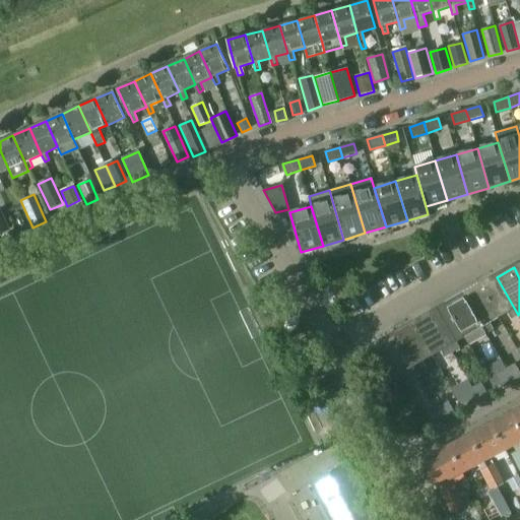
[(497,277),(480,286),(496,314),(506,309),(511,319),(518,315),(497,277)]
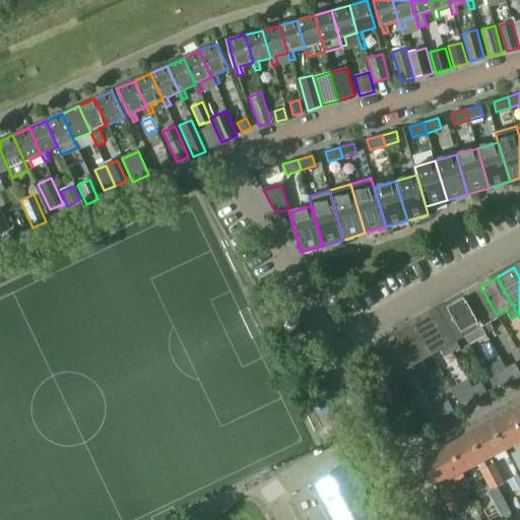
[(480,286),(463,296),(485,334),(493,330),(486,320),(496,314),(480,286)]
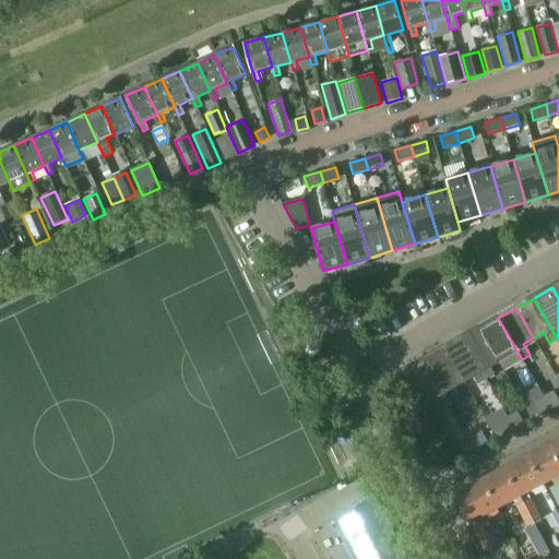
[(498,318),(480,329),(498,358),(504,370),(522,360),(522,359),(498,318)]
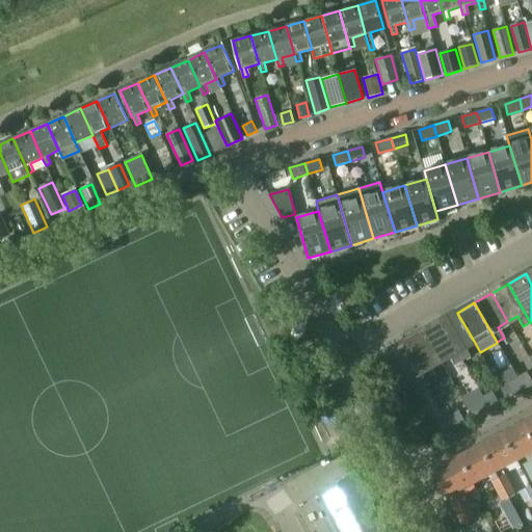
[(457,313),(441,322),(462,361),(470,356),(463,346),(474,341),(457,313)]
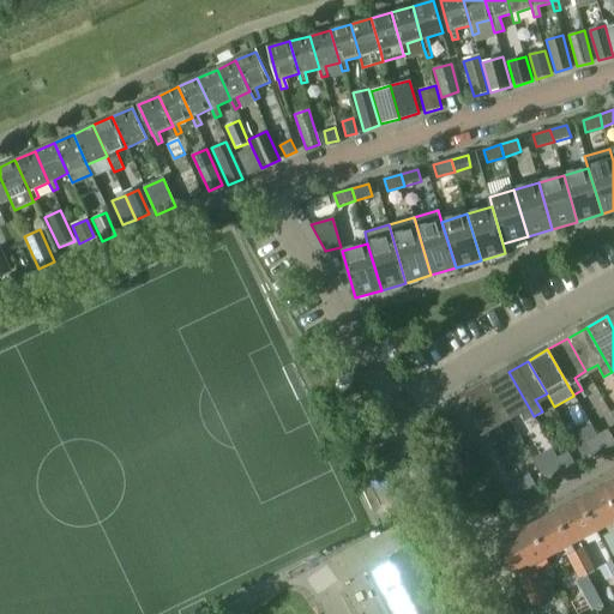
[(509,372),(488,383),(507,416),(518,409),(525,421),(534,416),(509,372)]
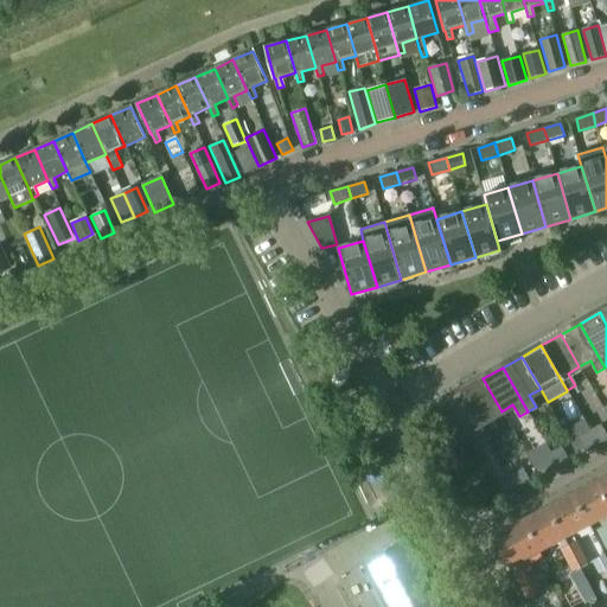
[(483,378),(464,390),(489,434),(497,429),(491,417),(502,411),(483,378)]
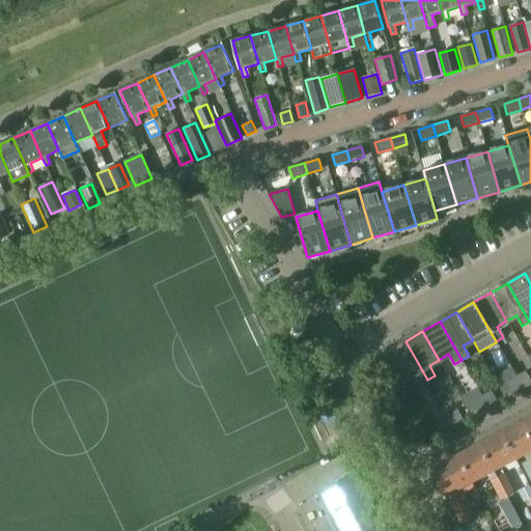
[(427,380),(406,341),(383,354),(398,383),(417,372),(422,383),(427,380)]
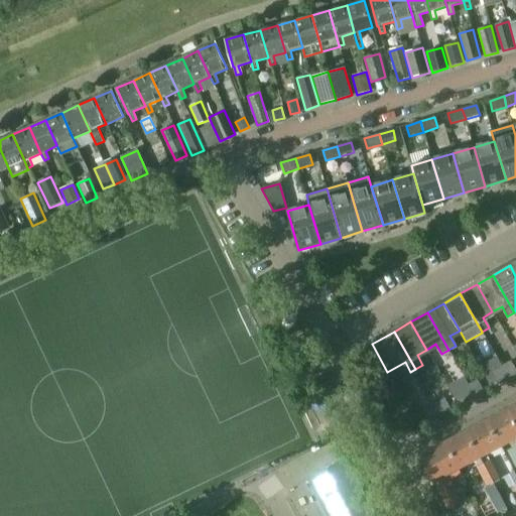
[(515,371),(510,362),(502,367),(508,378),(515,373),(515,371)]
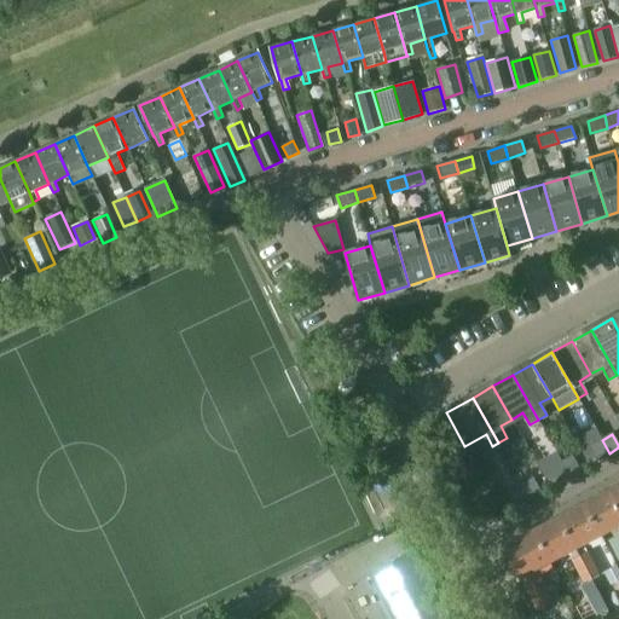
[(609,453),(602,440),(591,446),(599,460),(609,453)]
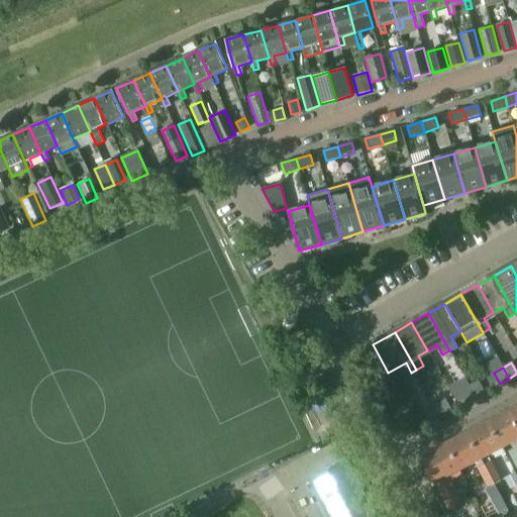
[(479,382),(470,387),(476,398),(485,393),(479,382)]
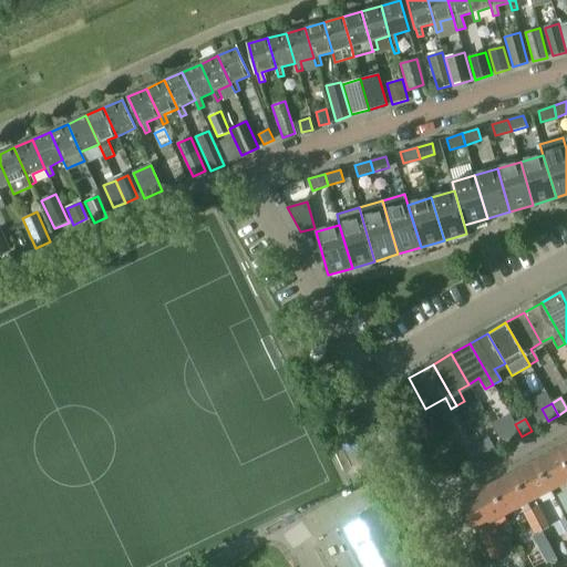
[(522,436),(515,424),(505,430),(512,442),(522,436)]
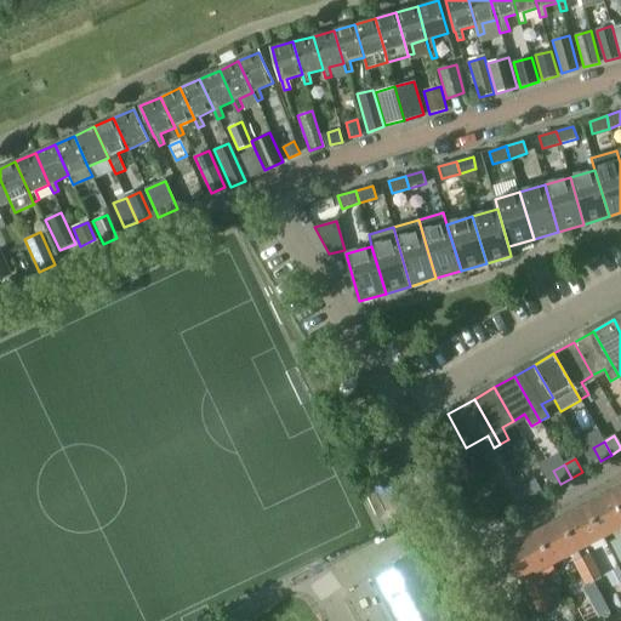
[(535,482),(524,486),(531,501),(542,495),(535,482)]
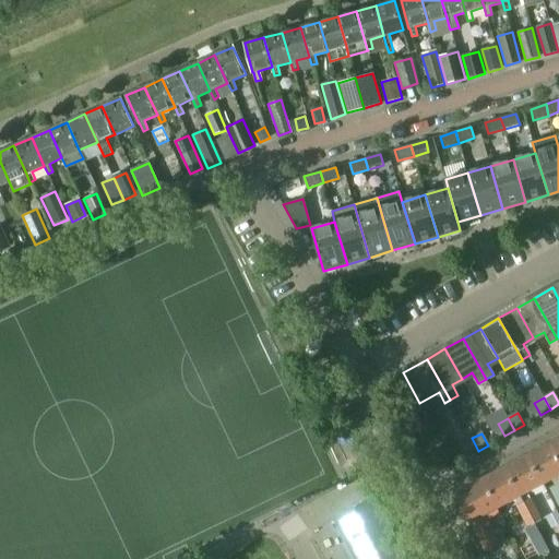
[(478,451),(472,438),(462,444),(470,456),(470,455),(478,451)]
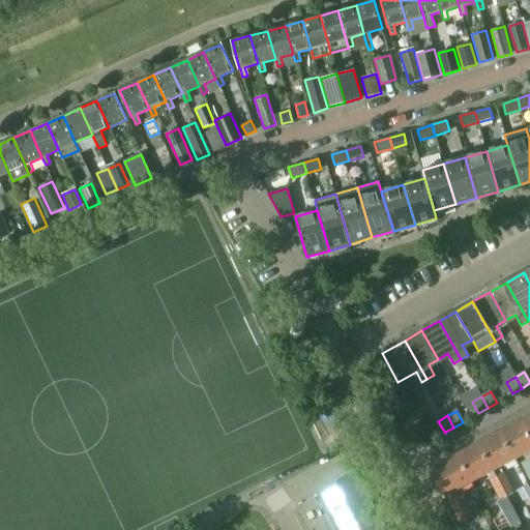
[(529,436),(522,420),(500,432),(514,458),(529,449),(529,436)]
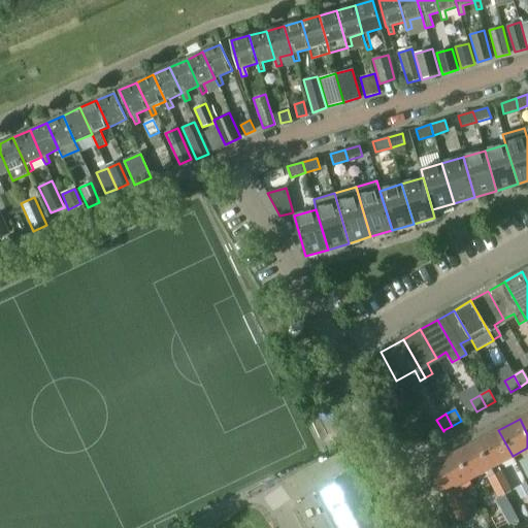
[(498,430),(476,441),(491,467),(513,456),(498,430)]
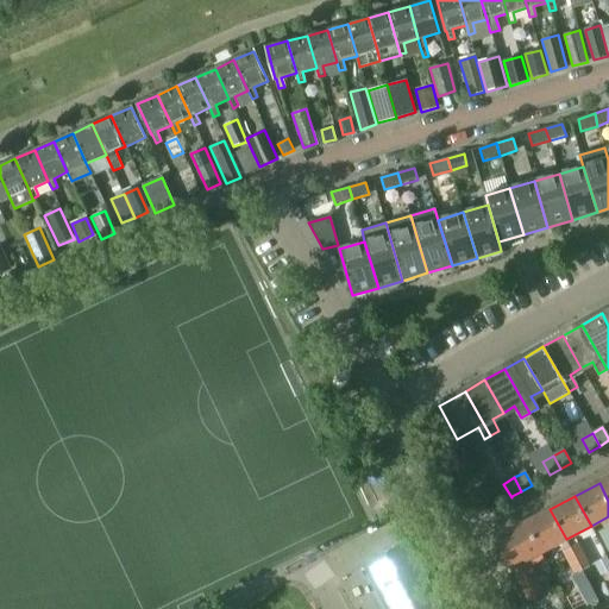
[(550,509),(526,522),(541,552),(566,539),(550,509)]
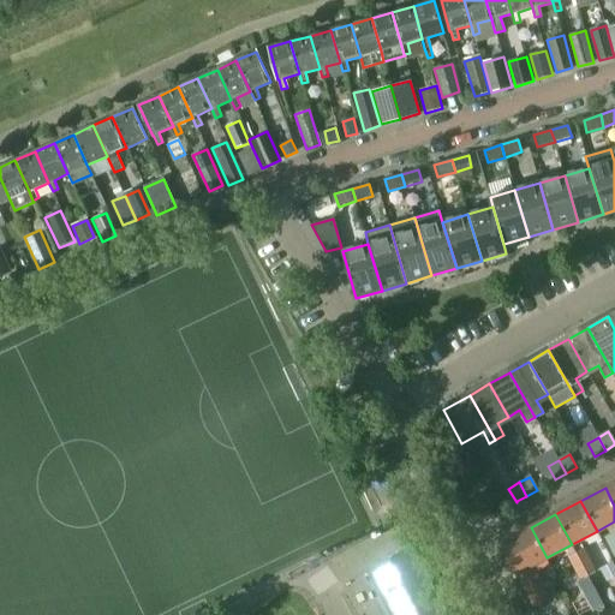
[(547,557),(531,527),(499,544),(514,573),(515,578),(517,577),(533,608),(550,599),(532,566),(547,557)]
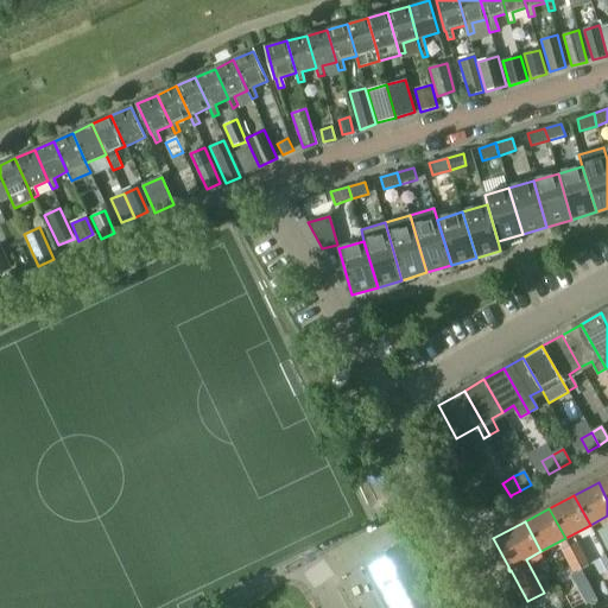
[(441,607),(406,543),(365,564),(387,607),(441,607)]
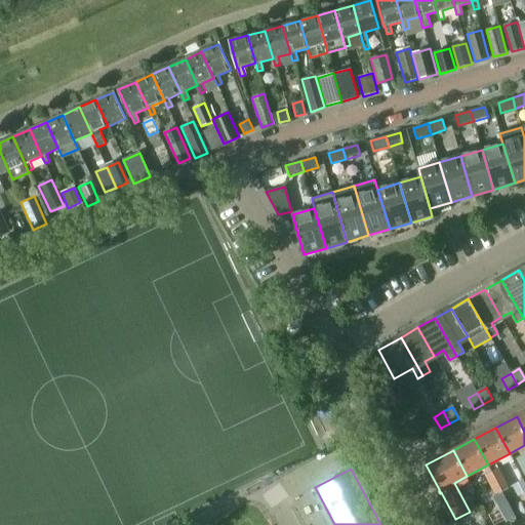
[(498,469),(485,475),(490,485),(502,478),(498,469)]
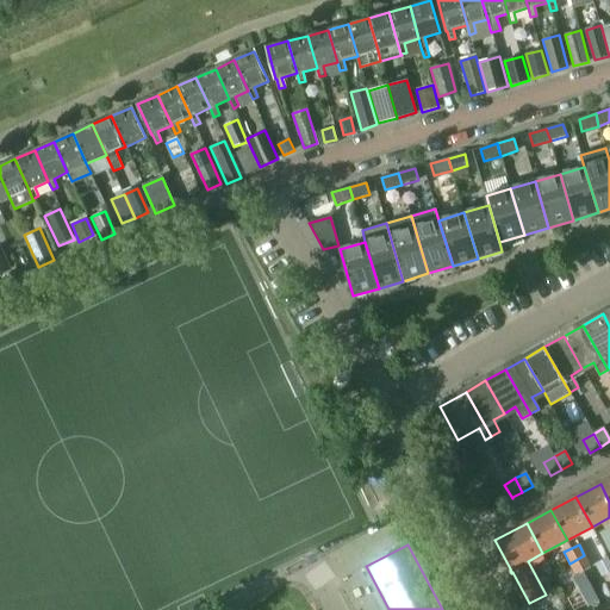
[(584,555),(570,564),(576,574),(591,566),(584,555)]
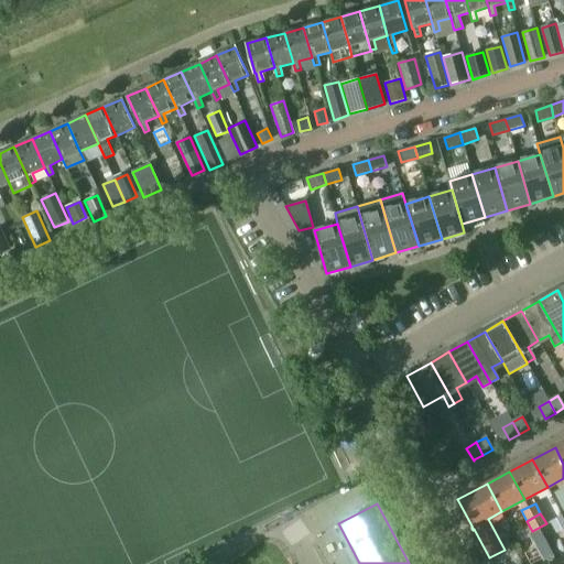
[(563,519),(562,516),(551,521),(556,533),(563,529),(563,519)]
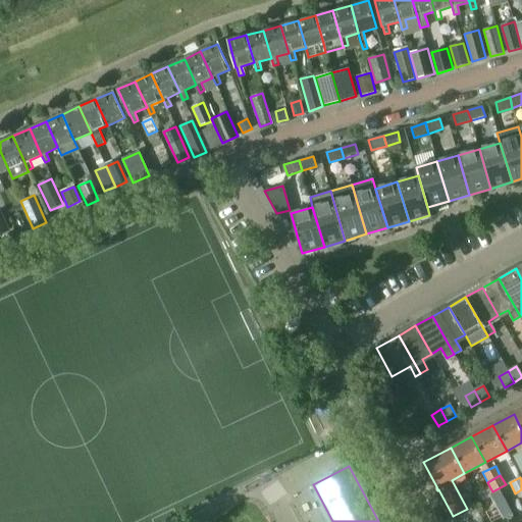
[(512,513),(500,490),(490,496),(503,518),(512,513)]
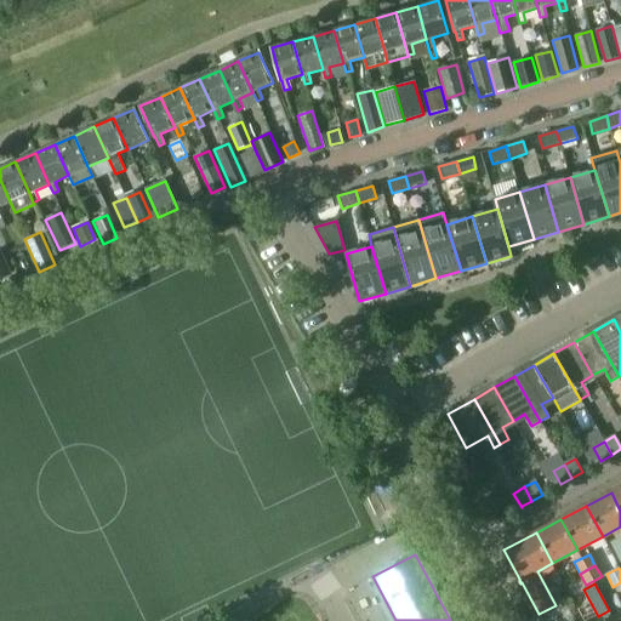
[(584,602),(575,586),(567,591),(575,607),(584,602)]
